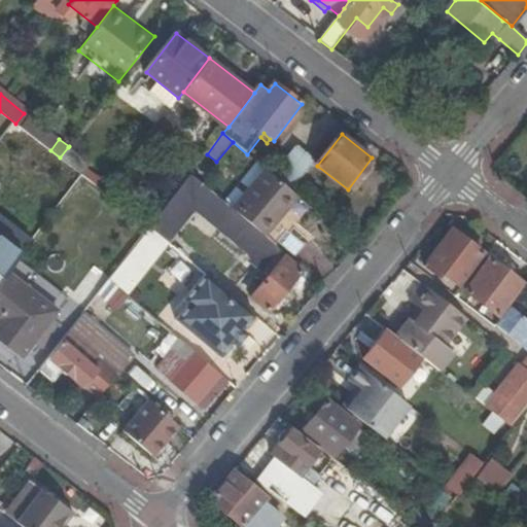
[(91,164),(68,147),(60,157),(82,175),(91,164)]
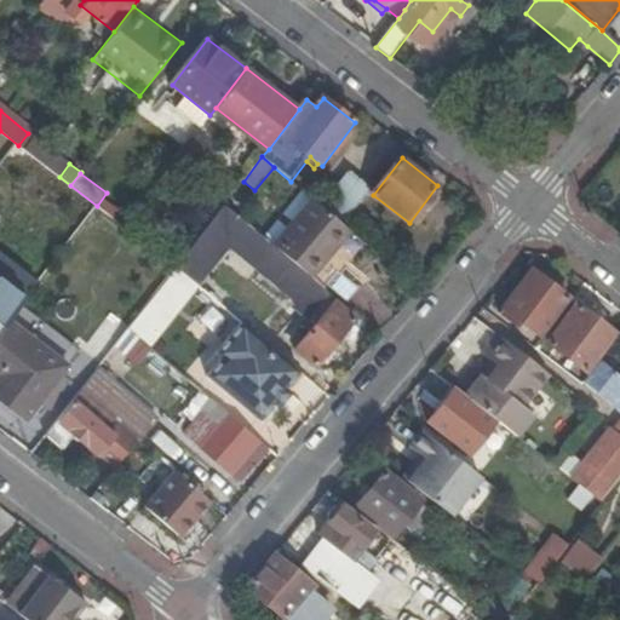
[(343,225),(371,190),(350,174),(322,208),(343,225)]
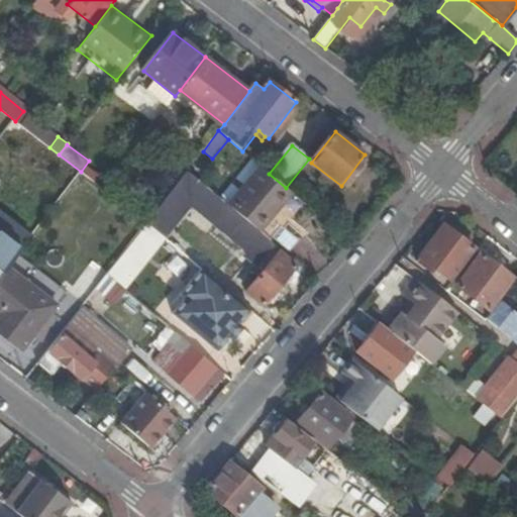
[(252,160),(221,198),(226,203),(260,166),(252,160)]
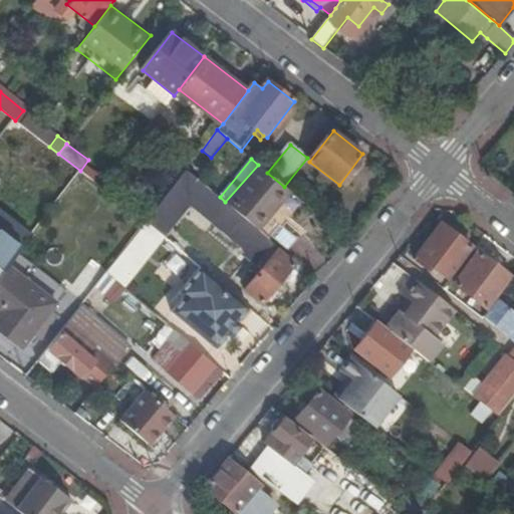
[(258,165),(225,202),(259,231),(291,194),(284,187),(267,173),(258,165)]
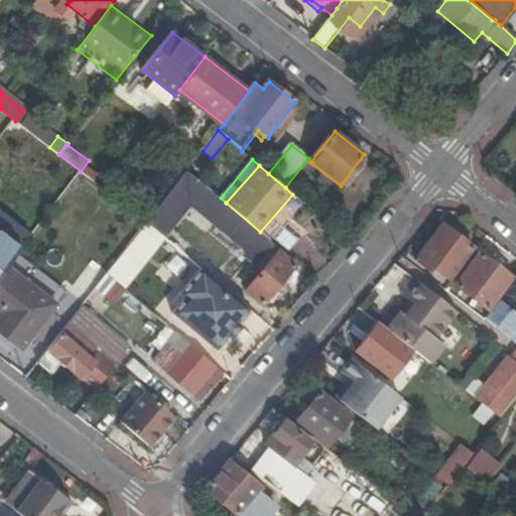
[(155,212),(147,223),(163,237),(195,200),(253,250),(247,257),(259,267),(263,262),(267,266),(263,271),(246,291),(262,305),(295,266),(278,252),(273,249),(276,246),(260,232),(226,203),(221,198),(187,170),(155,212)]
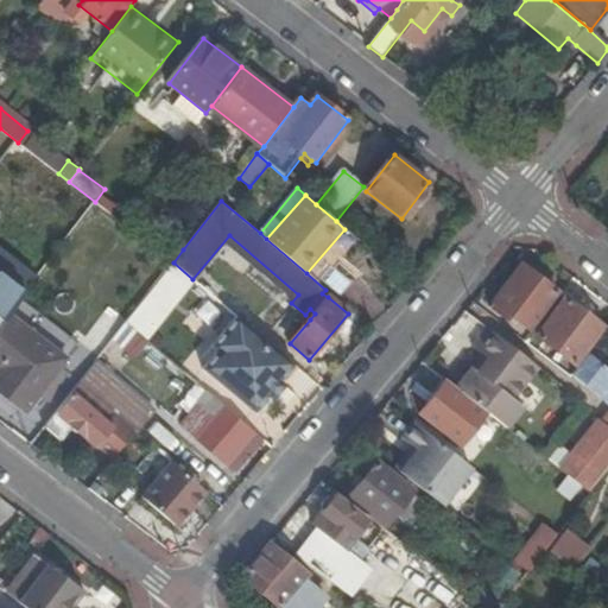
[(121,222),(173,263),(183,249),(132,209),(121,222)]
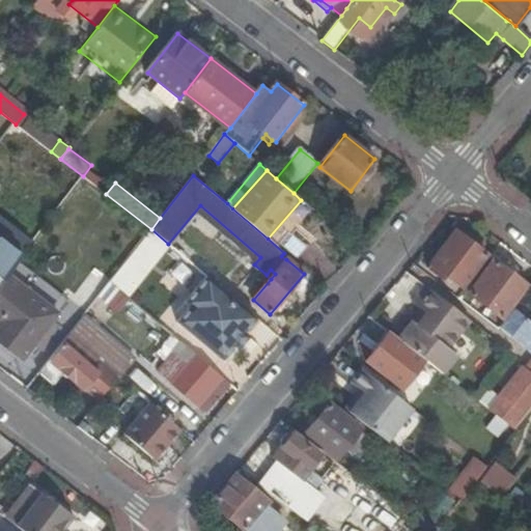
[(431,266),(452,281),(463,288),(487,256),(455,232),(431,266)]
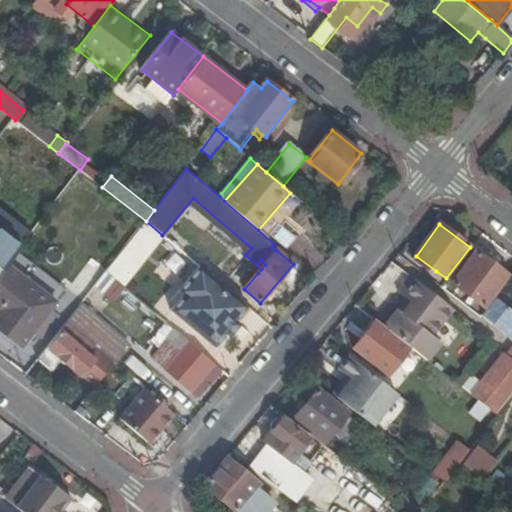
[(508,275),(478,253),(454,284),(484,307),(508,275)]
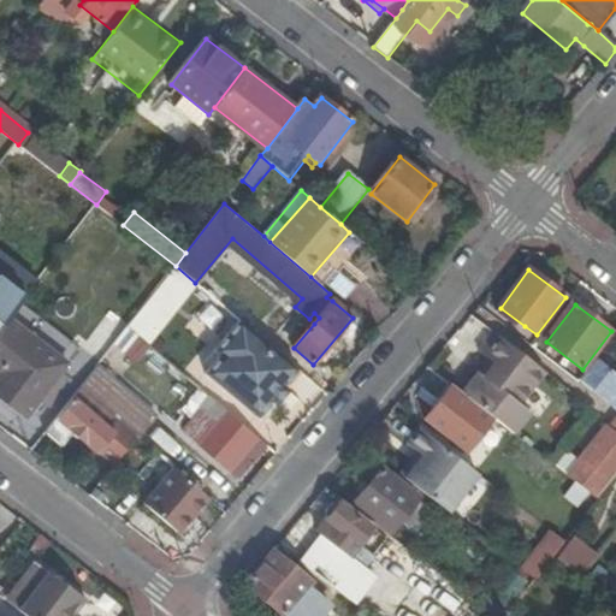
[(521,331),(525,326),(501,308),(497,312),(521,331)]
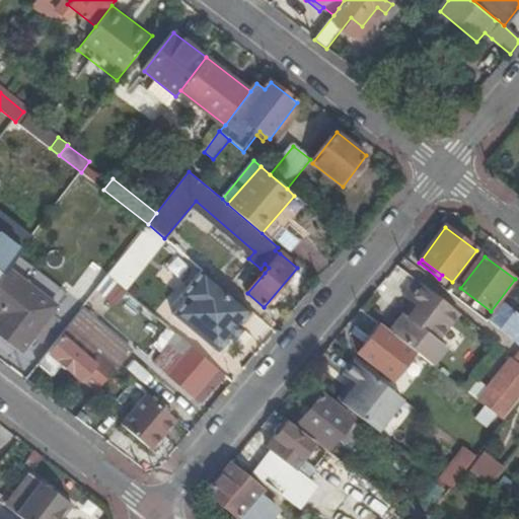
[(181,295),(203,271),(193,262),(171,287),(181,295)]
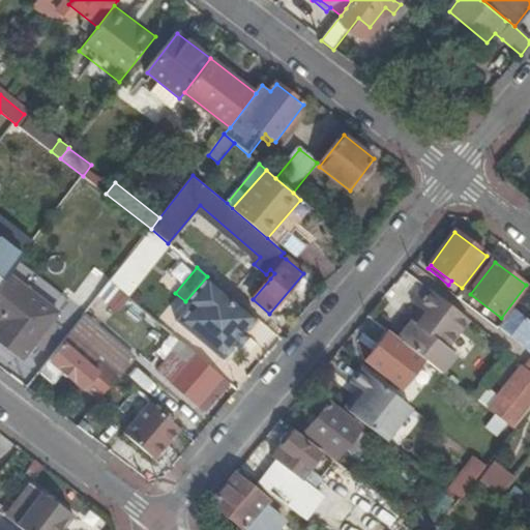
[(270,269),(266,274),(270,278),(274,273),(270,269)]
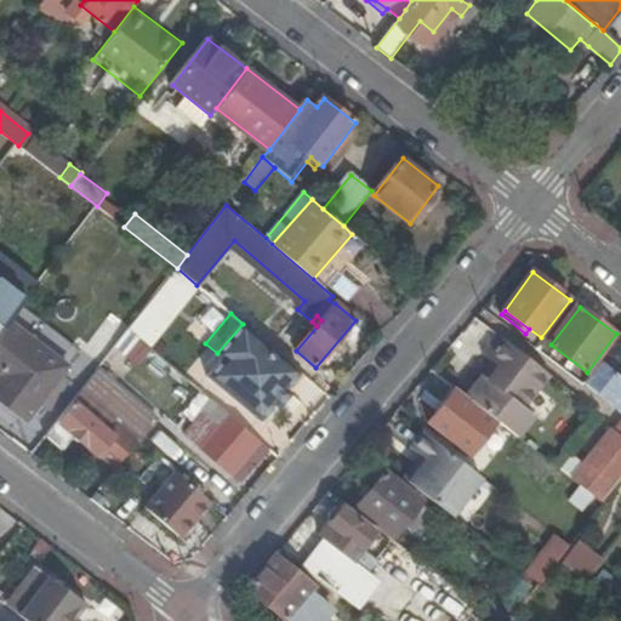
[(9,323),(0,334),(0,398),(28,421),(43,403),(50,408),(62,393),(55,387),(68,369),(9,323)]
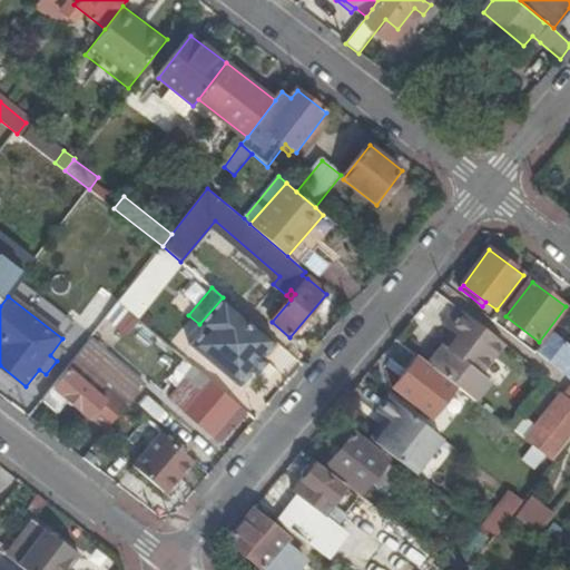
[(199,324),(185,342),(213,365),(220,372),(244,391),(266,363),(262,359),(276,342),(223,297),(199,324)]
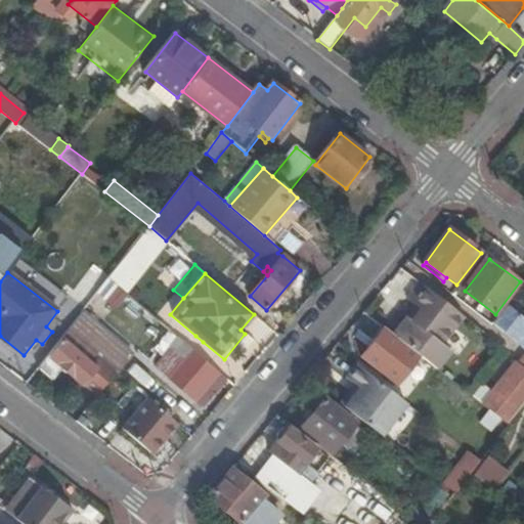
[(464,316),(421,284),(408,300),(423,311),(413,322),(409,319),(396,338),(436,368),(450,351),(442,344),(464,316)]
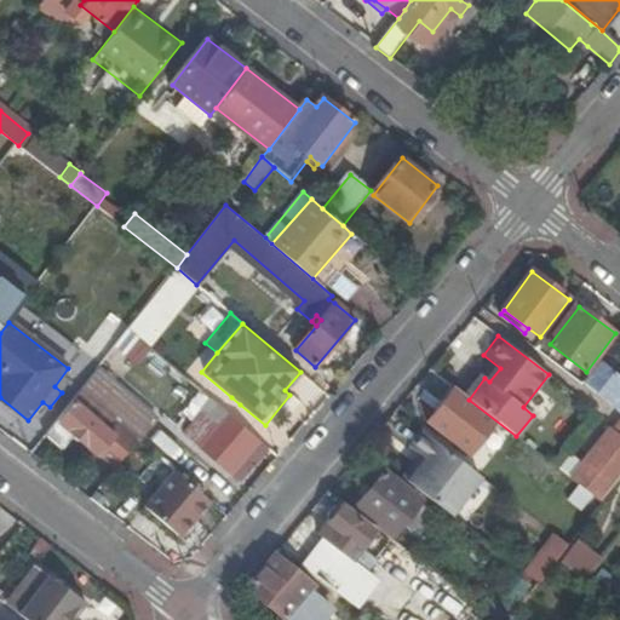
[(619,377),(601,363),(585,384),(619,411),(619,377)]
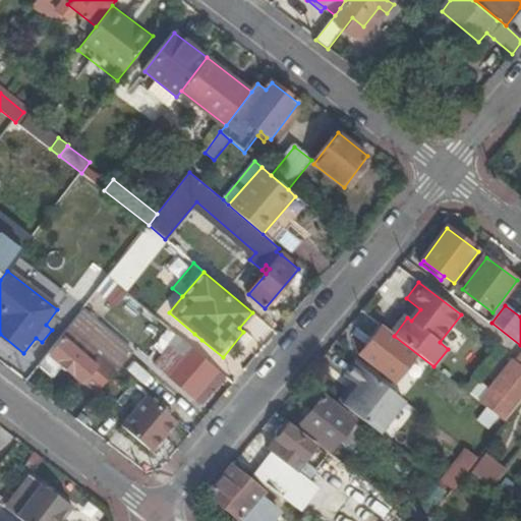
[(74,321),(68,328),(73,333),(106,360),(115,368),(118,370),(133,353),(82,309),(74,321)]
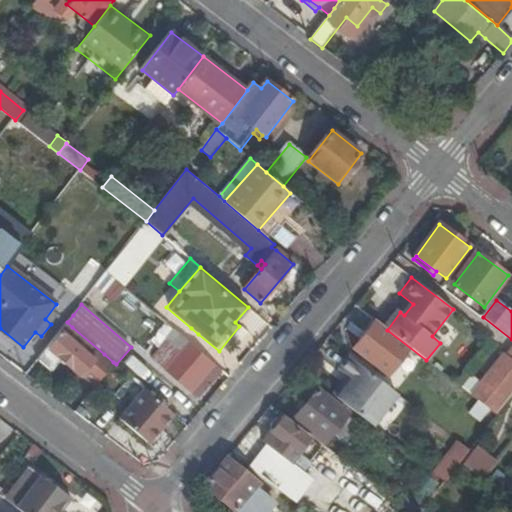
[(72,327),(67,322),(50,345),(40,360),(53,371),(62,359),(80,374),(82,374),(96,385),(113,362),(104,354),(100,359),(93,353),(90,357),(65,335),(69,330),(72,327)]
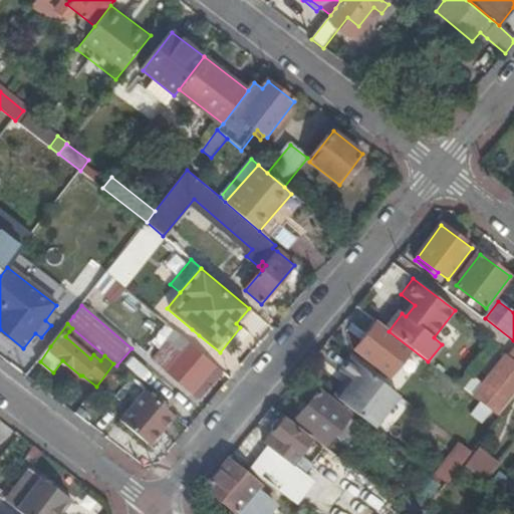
[(390,377),(411,350),(376,324),(355,350),(390,377)]
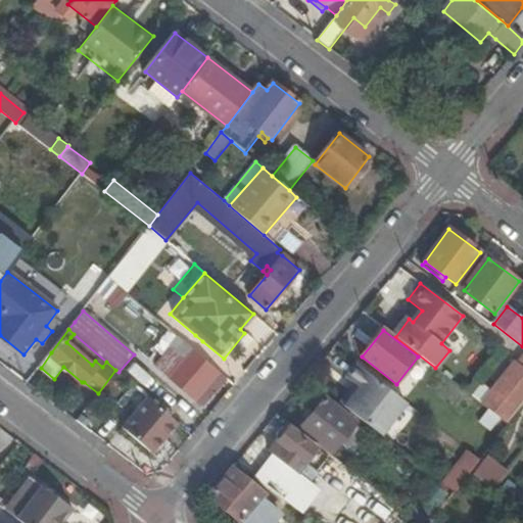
[(195,335),(187,345),(191,349),(194,351),(202,341),(195,335)]
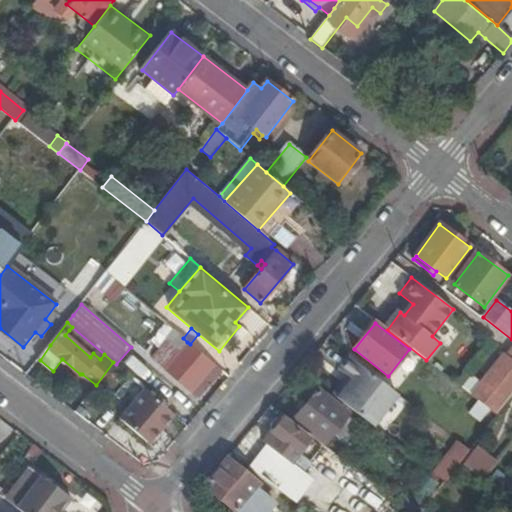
[(94,352),(69,330),(65,335),(90,357),(93,353),(94,352)]
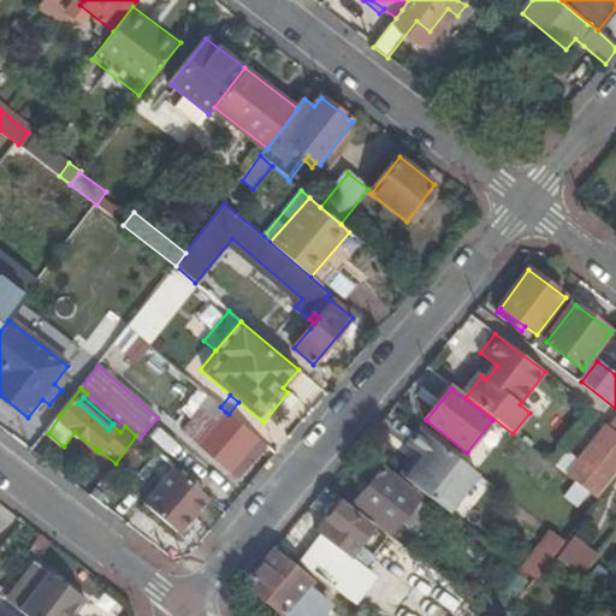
[(220,407),(211,398),(201,409),(217,422),(225,412),(220,407)]
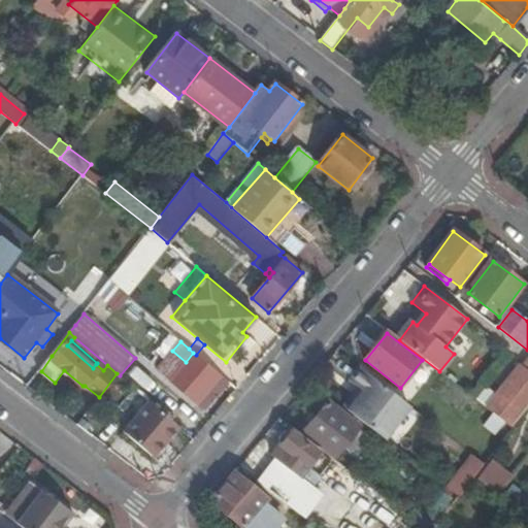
[(198,404),(222,376),(208,365),(196,355),(193,353),(186,362),(182,366),(186,369),(174,383),(198,404)]
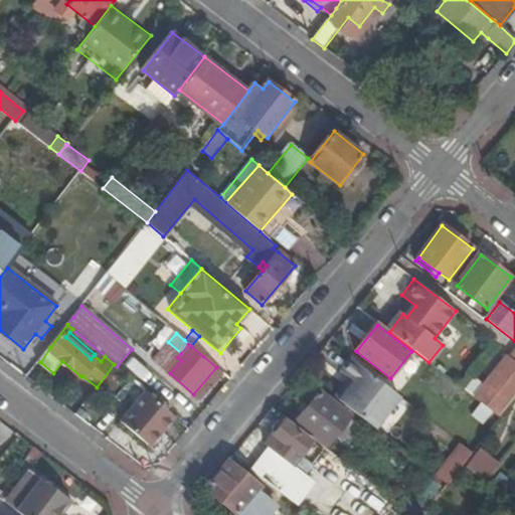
[(514,361),(507,356),(475,397),(499,416),(514,394),(514,381),(514,380),(514,361)]
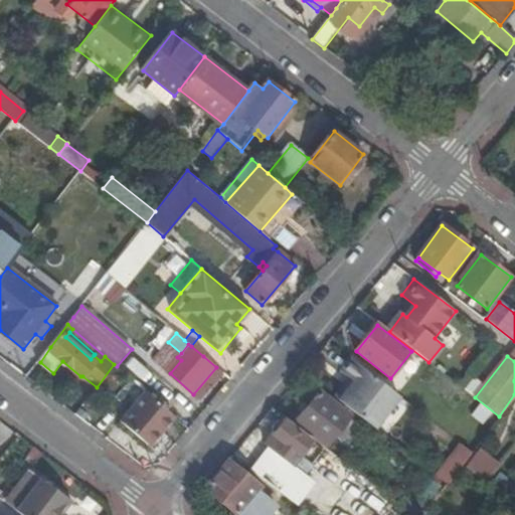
[(400,397),(352,360),(342,373),(353,381),(358,385),(352,392),(347,389),(338,400),(376,428),(400,397)]
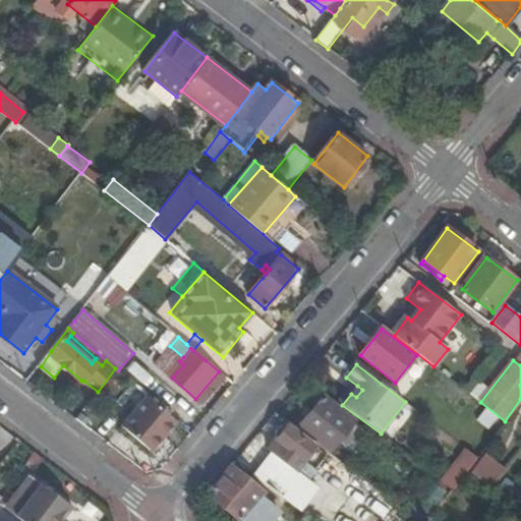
[(362,390),(357,386),(351,394),(356,397),(362,390)]
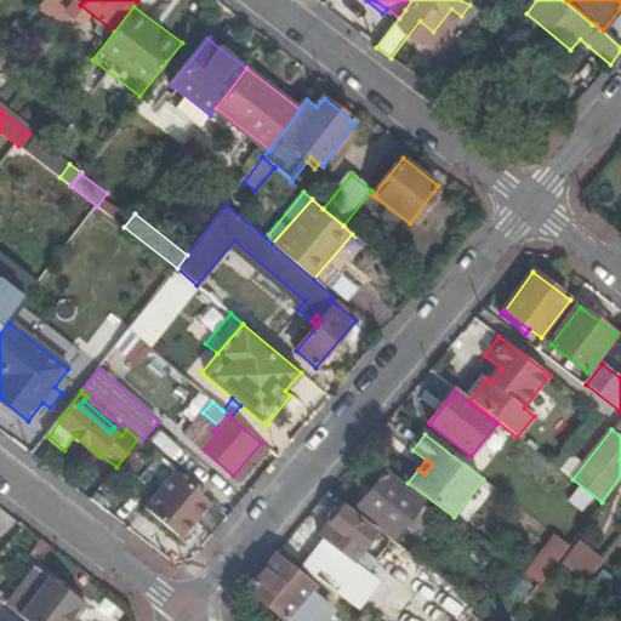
[(210,501),(176,472),(144,508),(180,536),(210,501)]
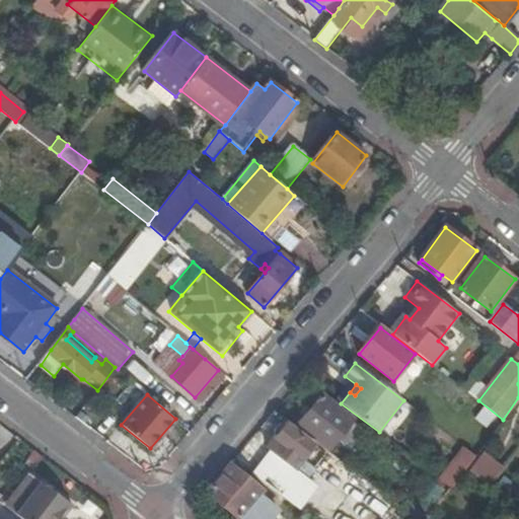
[(310,411),(307,415),(299,424),(328,448),(337,439),(343,444),(351,435),(345,429),(353,420),(322,395),(310,411)]
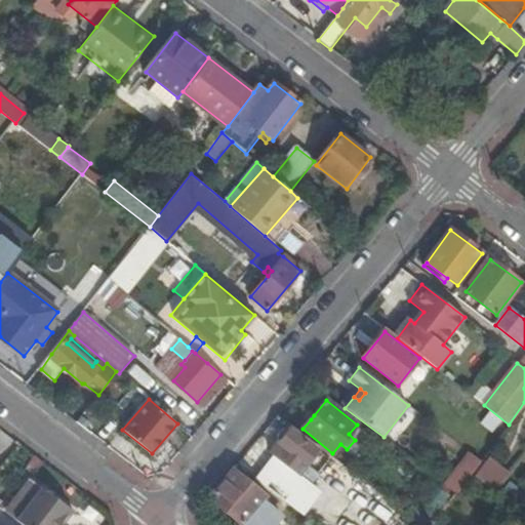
[(318,450),(290,429),(288,431),(287,430),(285,431),(283,432),(281,434),(279,437),(279,439),(280,442),(272,452),(299,474),(318,450)]
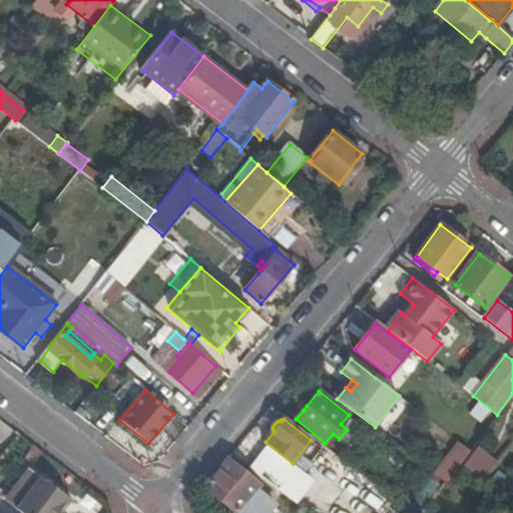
[(464,451),(449,439),(441,449),(456,461),(464,451)]
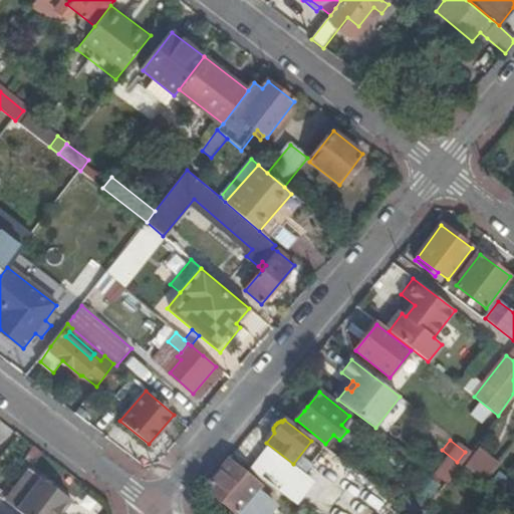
[(477,447),(462,466),(483,482),(497,463),(477,447)]
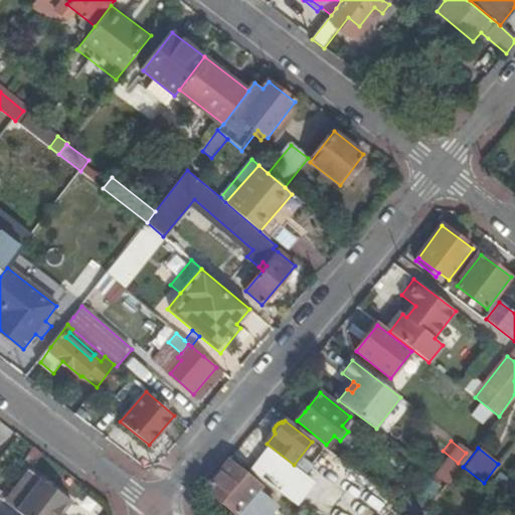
[(266,460),(255,473),(277,490),(287,476),(266,460)]
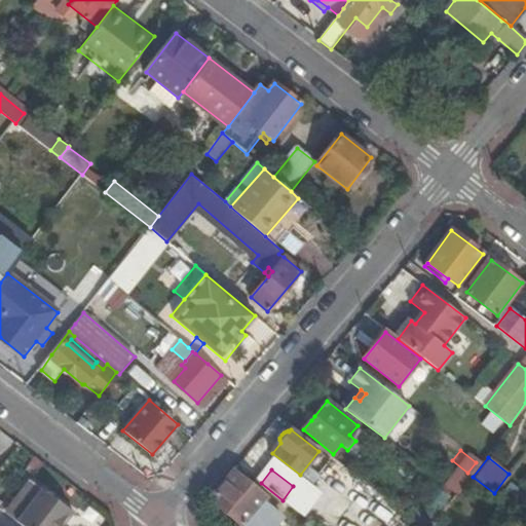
[(266,497),(234,471),(211,499),(242,525),(274,525),(282,518),(263,502),(266,497)]
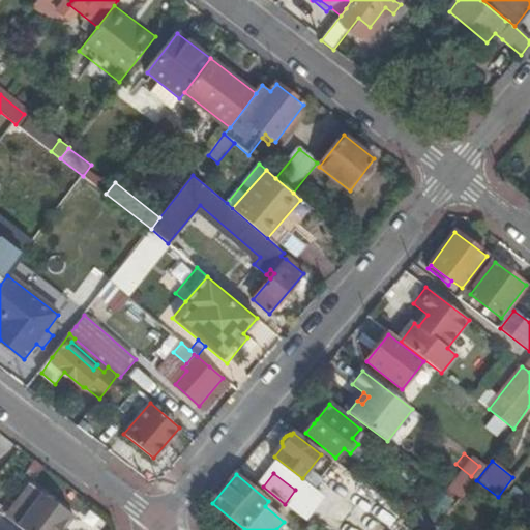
[(17,524),(24,529),(56,529),(59,527),(70,512),(42,492),(34,484),(8,518),(17,524)]
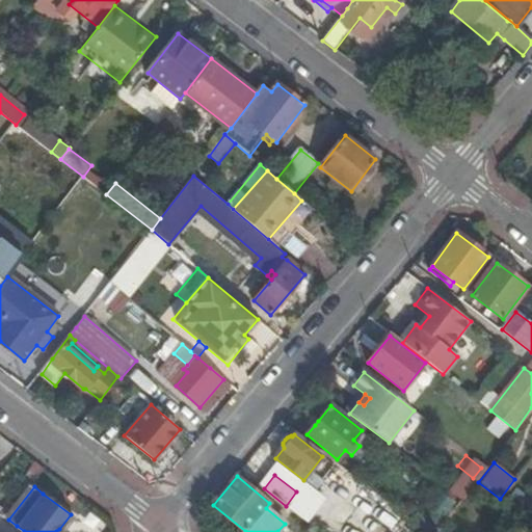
[(71,514),(59,529),(63,531),(74,517),(71,514)]
